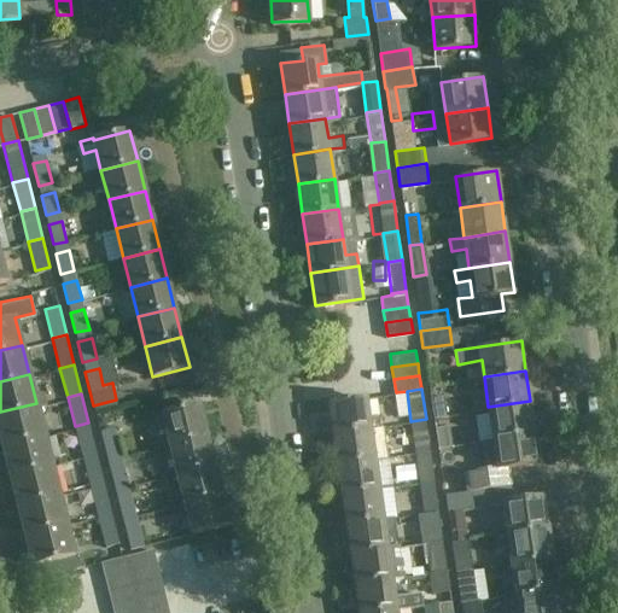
[(432,416),(447,414),(443,393),(430,396),(432,416)]
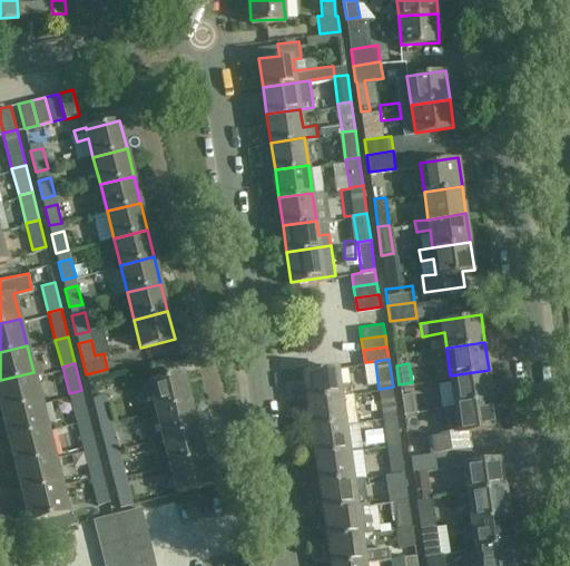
[(340,382),(337,367),(304,371),(307,399),(342,394),(352,392),(350,381),(340,382)]
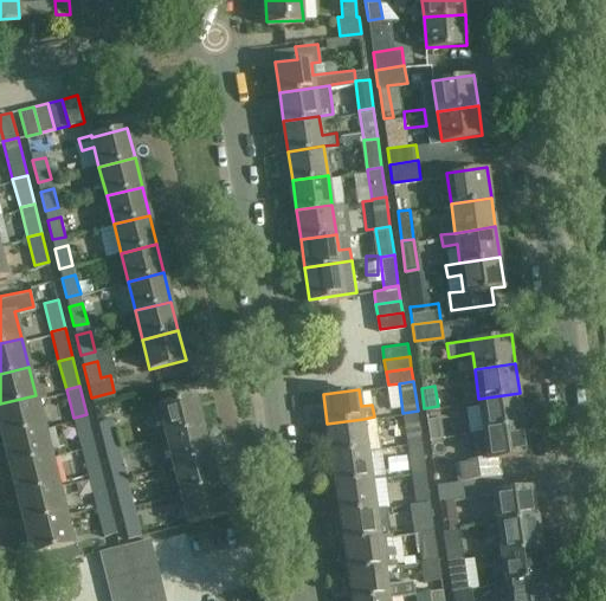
[(520,393),(478,399),(483,428),(524,422),(520,393)]
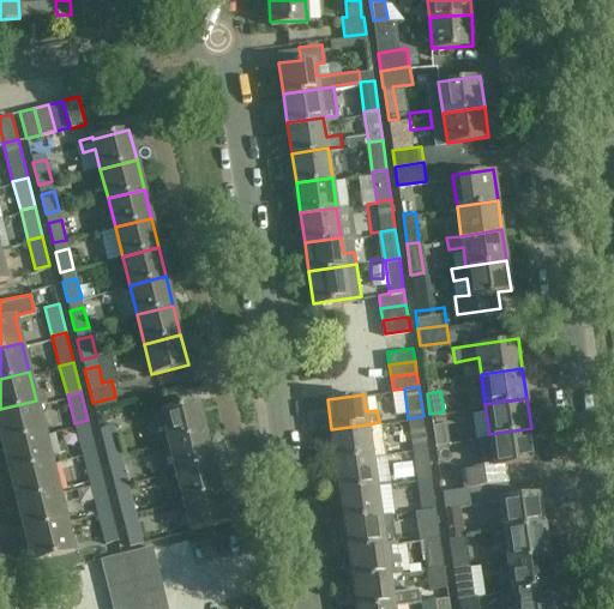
[(0,409),(0,427),(4,440),(43,430),(36,401),(0,409)]
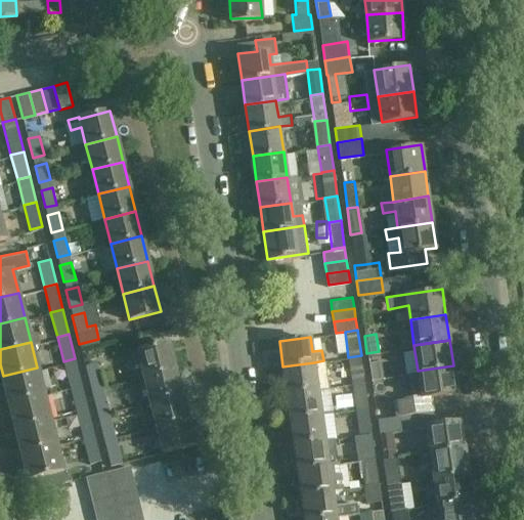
[(144,377),(175,370),(169,344),(138,352),(144,377)]
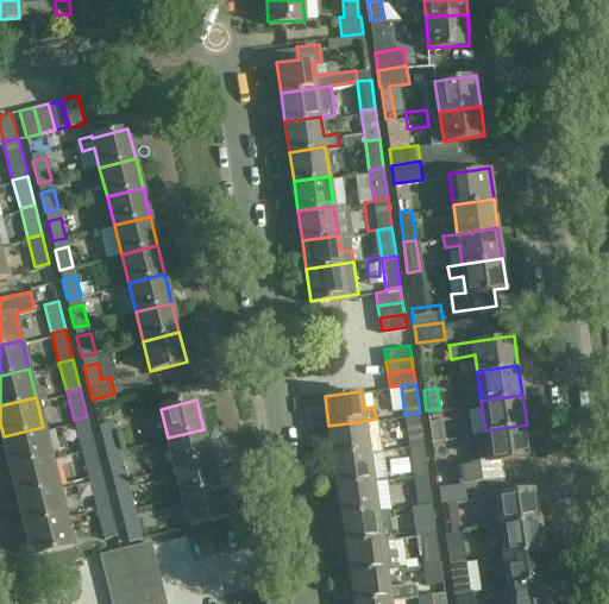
[(157,406),(148,408),(154,436),(163,434),(157,406)]
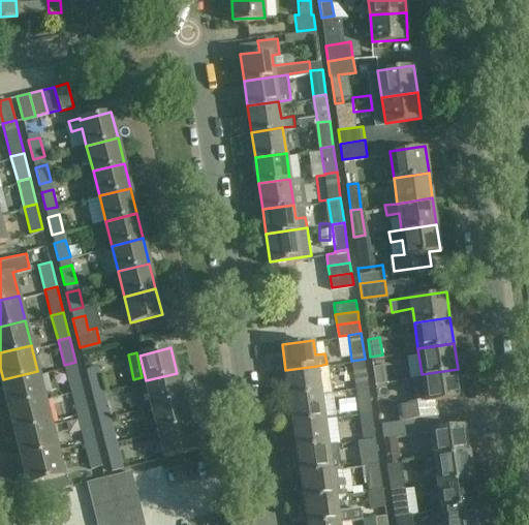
[(355,385),(368,383),(365,359),(351,361),(355,385)]
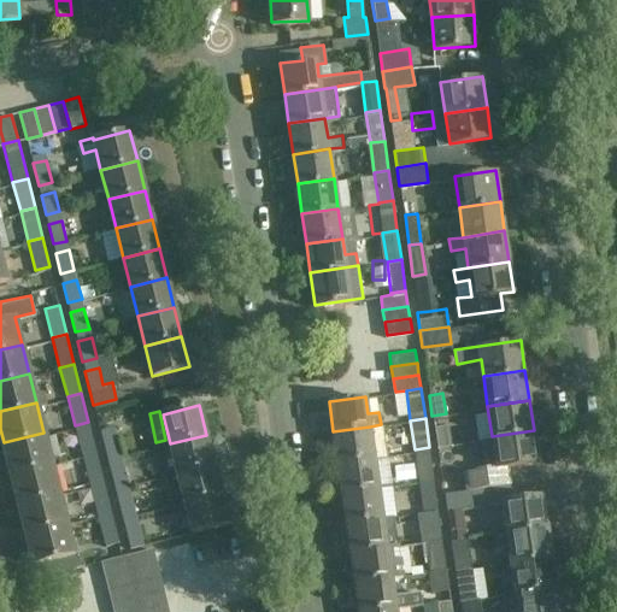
[(88,422),(75,425),(82,455),(97,452),(88,422)]
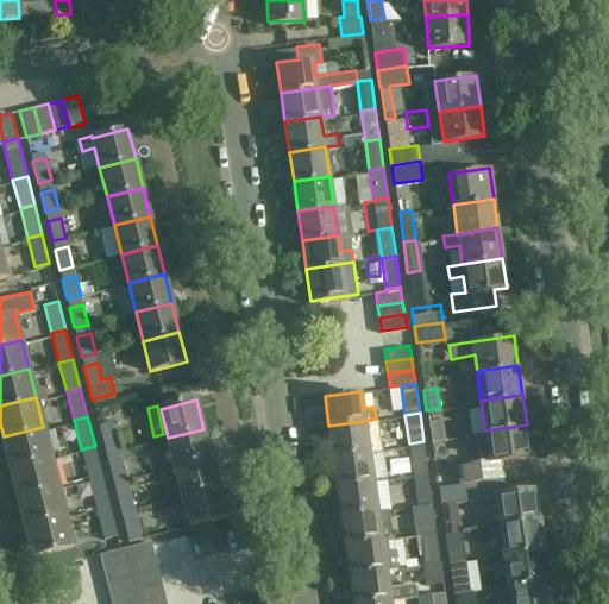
[(431,440),(444,438),(441,417),(428,420),(431,440)]
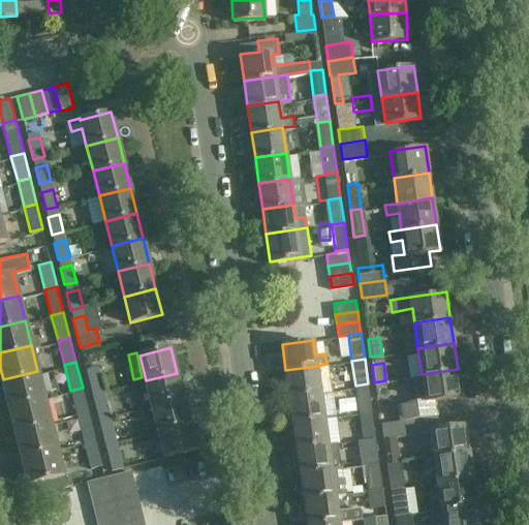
[(86,367),(92,394),(104,391),(97,364),(86,367)]
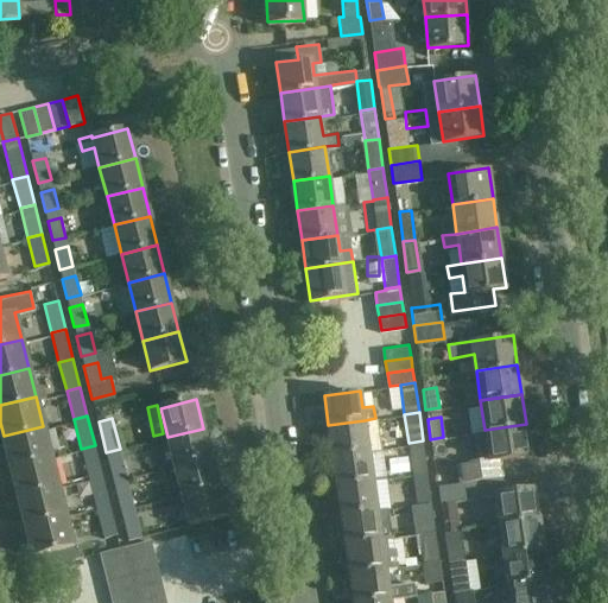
[(365,420),(328,425),(333,454),(368,449),(381,446),(379,436),(367,437),(365,420)]
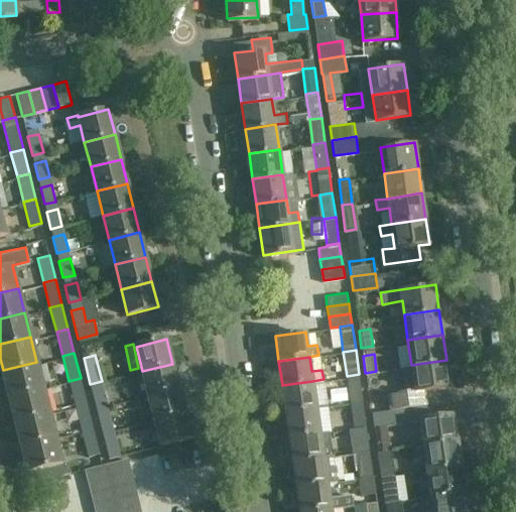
[(446,360),(411,365),(403,366),(407,391),(449,385),(446,360)]
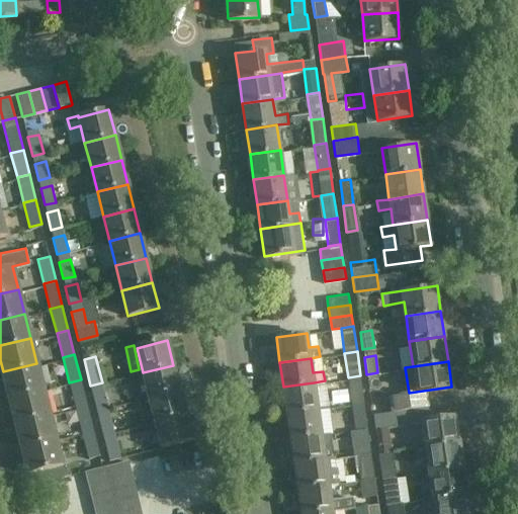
[(3,371),(9,396),(42,388),(36,363),(3,371)]
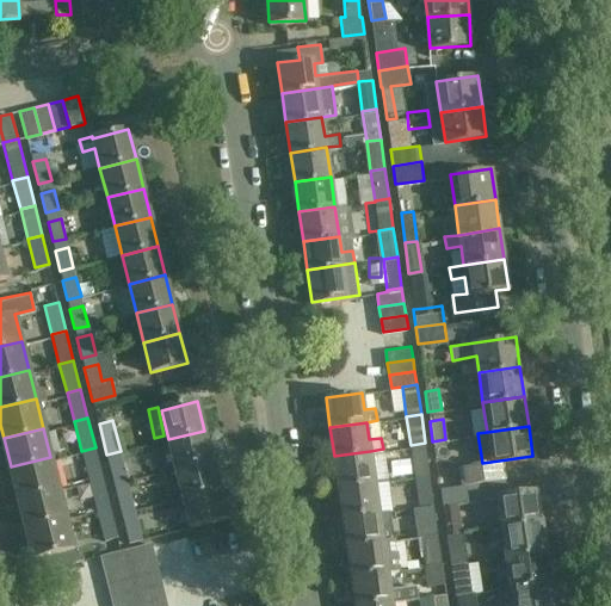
[(204,431),(168,439),(176,468),(211,459),(204,431)]
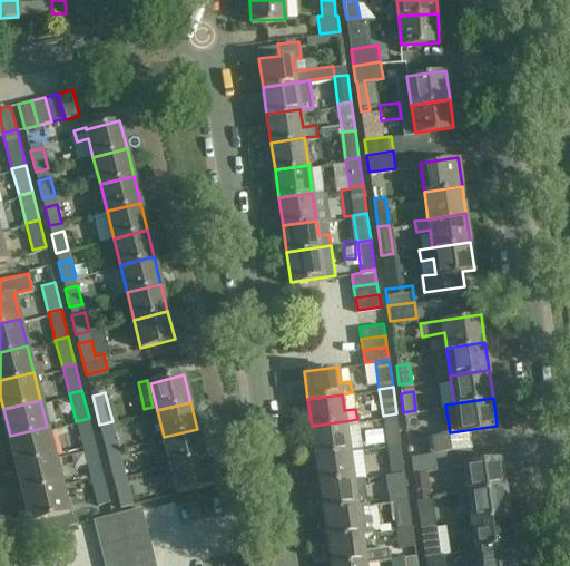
[(383,416),(387,443),(401,441),(396,413),(383,416)]
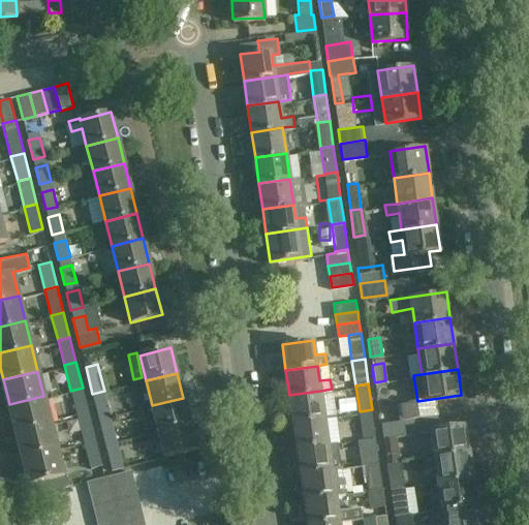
[(83,388),(70,391),(76,415),(89,412),(83,388)]
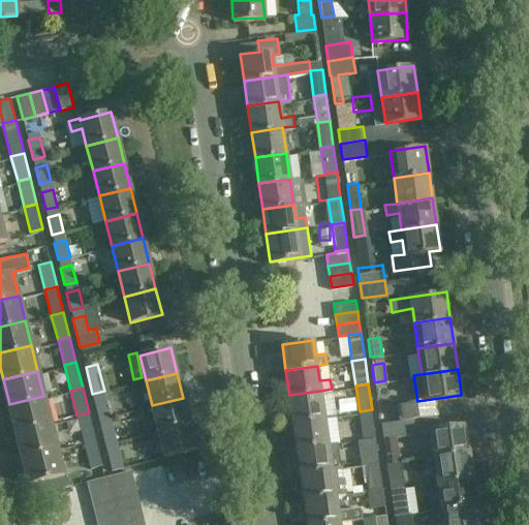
[(289,395),(292,421),(333,415),(337,414),(332,389),(320,391),(289,395)]
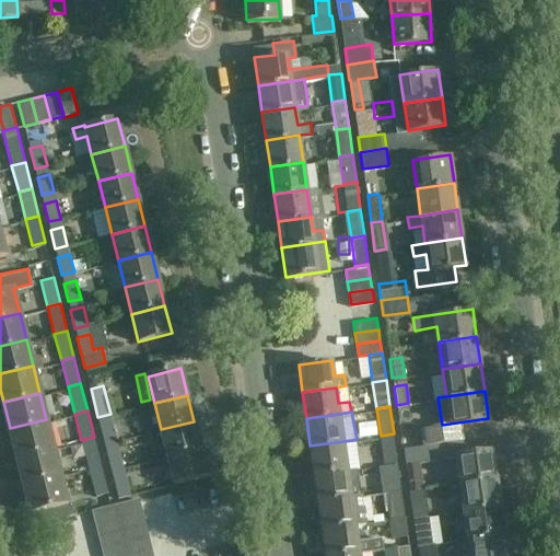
[(97,417),(104,443),(116,440),(111,414),(97,417)]
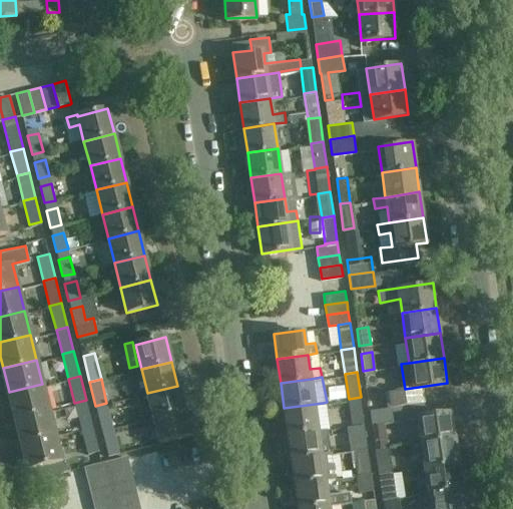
[(9,392),(15,416),(48,408),(42,384),(9,392)]
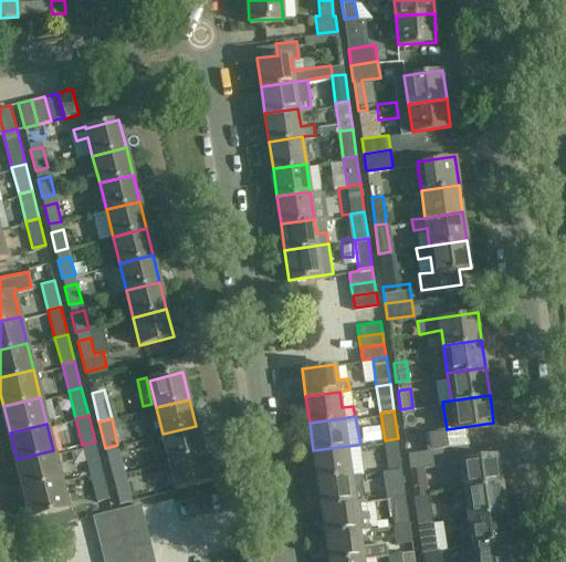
[(196,426),(163,434),(169,460),(202,451),(196,426)]
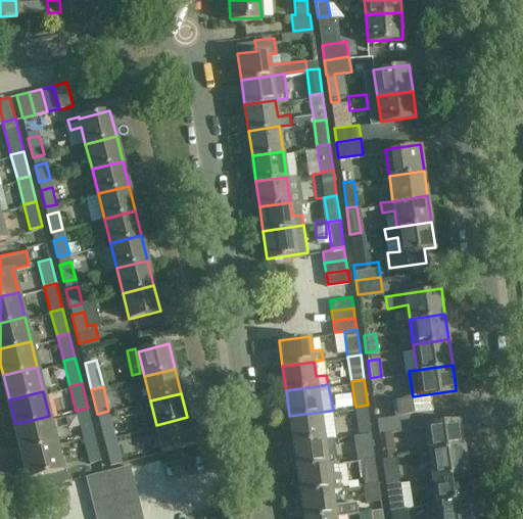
[(372,431),(368,405),(355,407),(359,432),(372,431)]
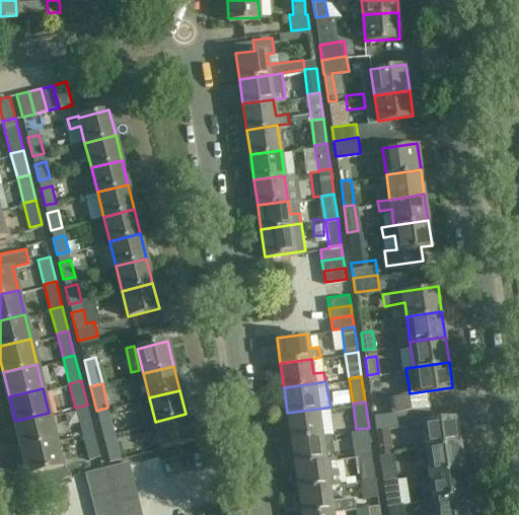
[(87,405),(75,408),(81,433),(93,430),(87,405)]
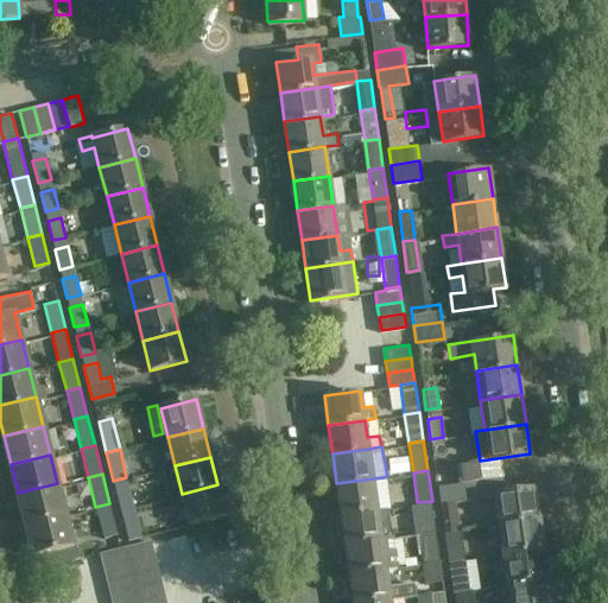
[(113,481),(120,509),(133,506),(126,477),(113,481)]
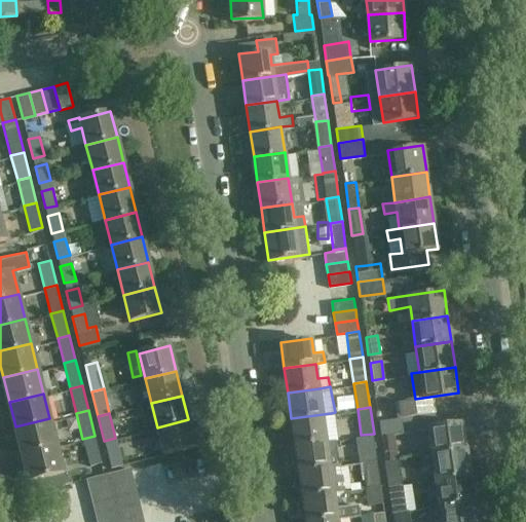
[(335,439),(331,413),(291,418),(295,445),(326,440),(335,439)]
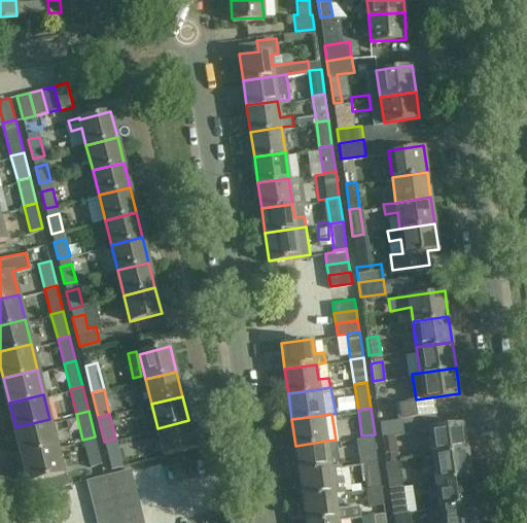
[(403,416),(379,420),(381,436),(406,431),(403,416)]
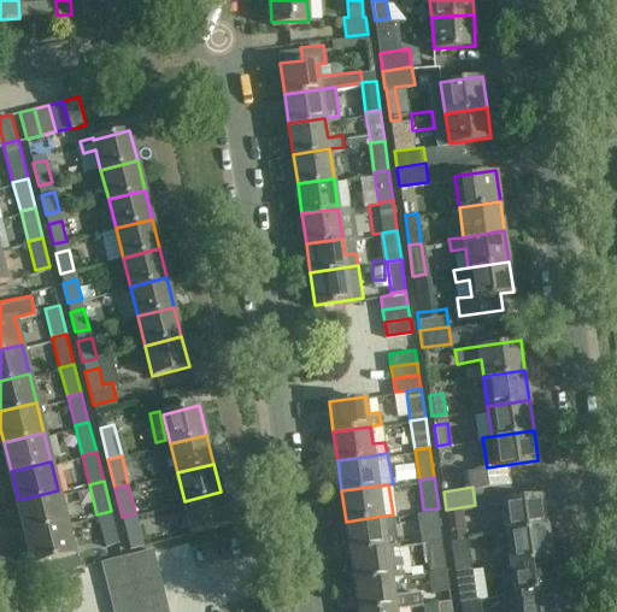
[(18,500),(25,529),(65,519),(58,490),(18,500)]
